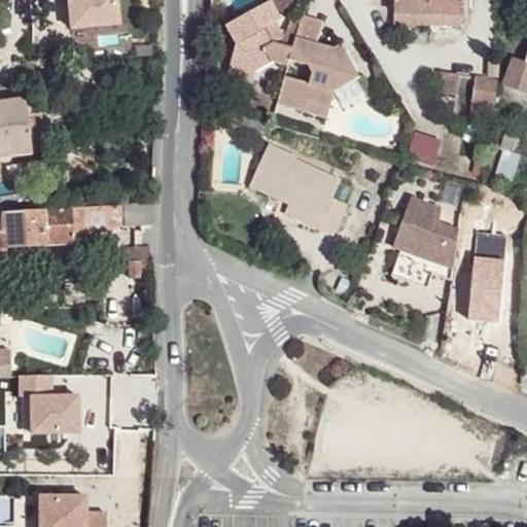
[(66,0),(69,31),(124,25),(120,0),(66,0)]
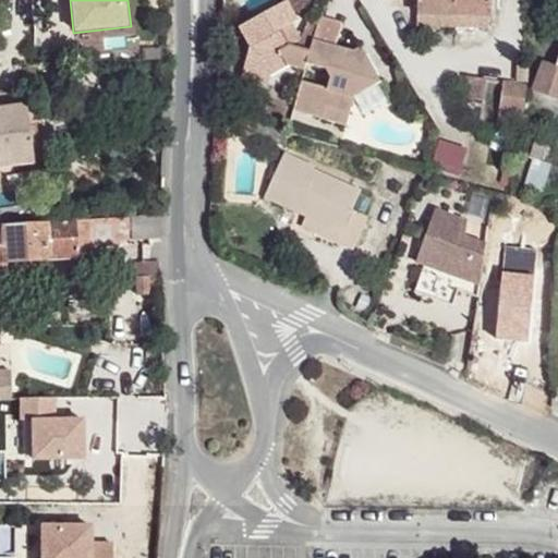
[(493,15),(492,0),(383,0),(383,1),(419,1),(419,15),(458,14),(458,27),(490,27),(490,15),(493,15)]
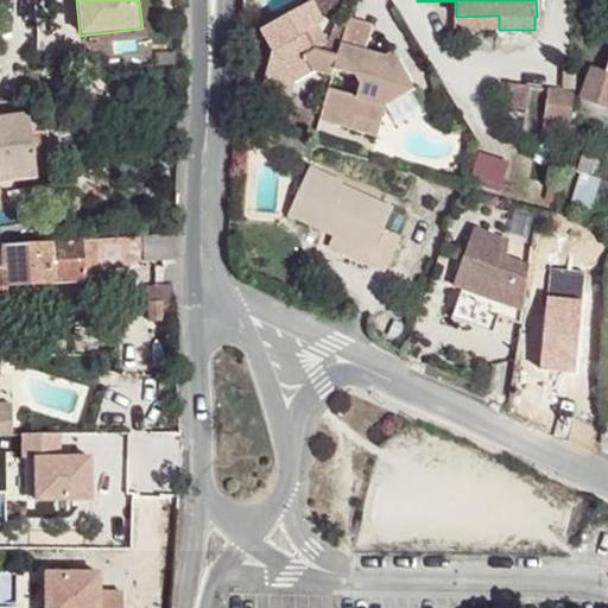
[(309,1),(255,30),(266,50),(261,75),(291,81),(314,70),(336,76),(337,68),(342,46),(321,42),(315,29),(321,23),(309,1)]
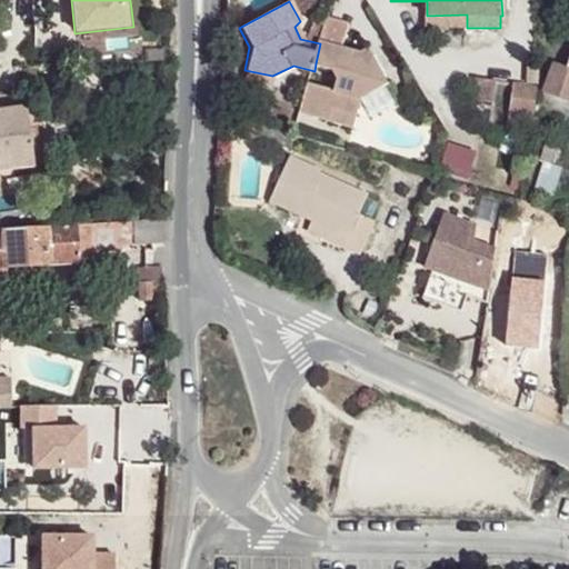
[(467,15),(427,16),(427,28),(467,28),(467,15)]
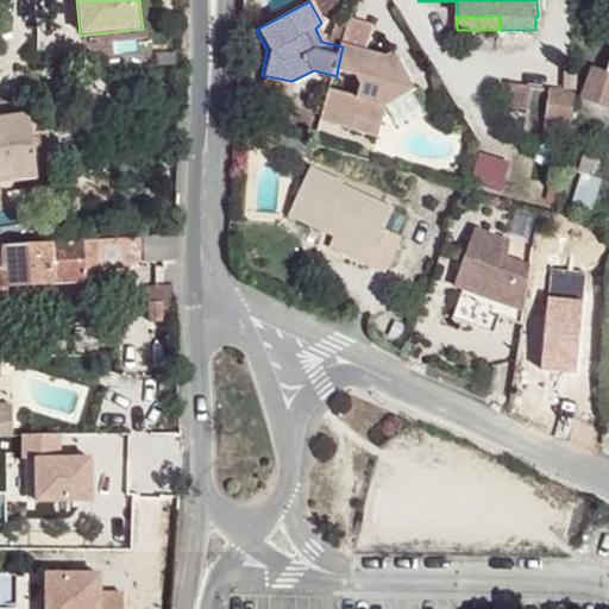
[(375,26),(350,19),(343,46),(338,68),(349,70),(362,85),(359,94),(333,87),(322,115),(353,126),(357,114),(384,121),(388,107),(415,93),(393,54),(383,57),(366,52),(375,26)]
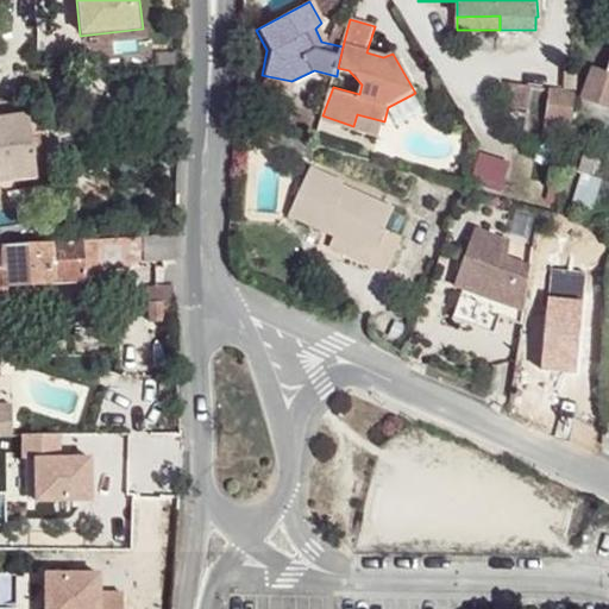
[(608,70),(598,67),(586,96),(608,104),(608,70)]
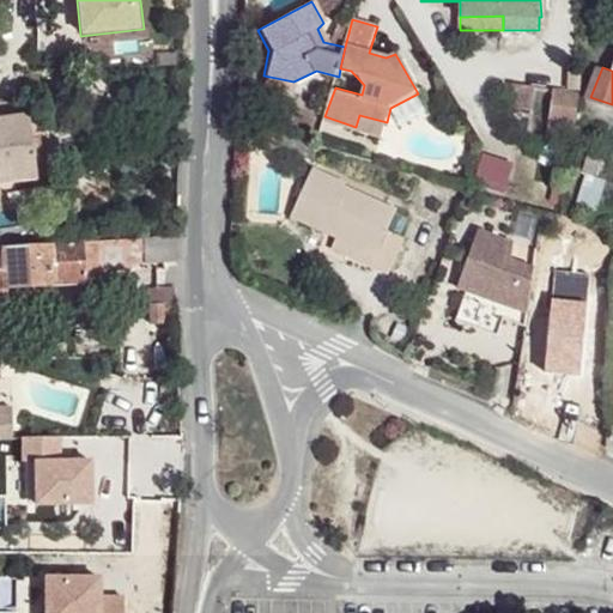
[(293,82),(263,76),(261,85),(291,92),(293,82)]
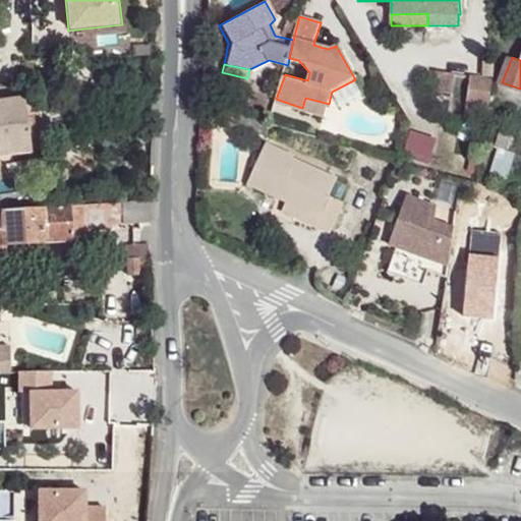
[(459,78),(440,75),(433,114),(454,117),(459,78)]
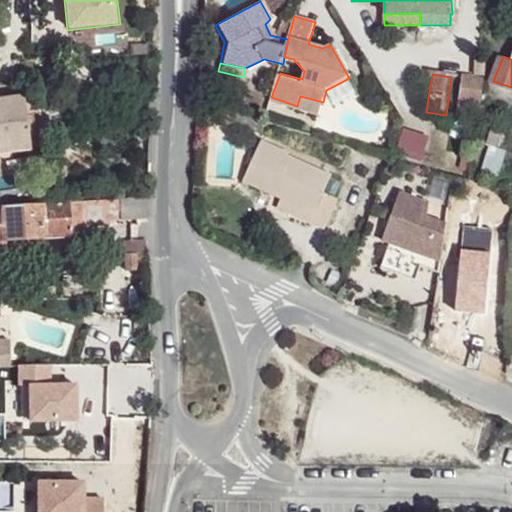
[(481,82),(467,79),(461,117),(479,120),(481,114),(483,104),(478,103),(481,82)]
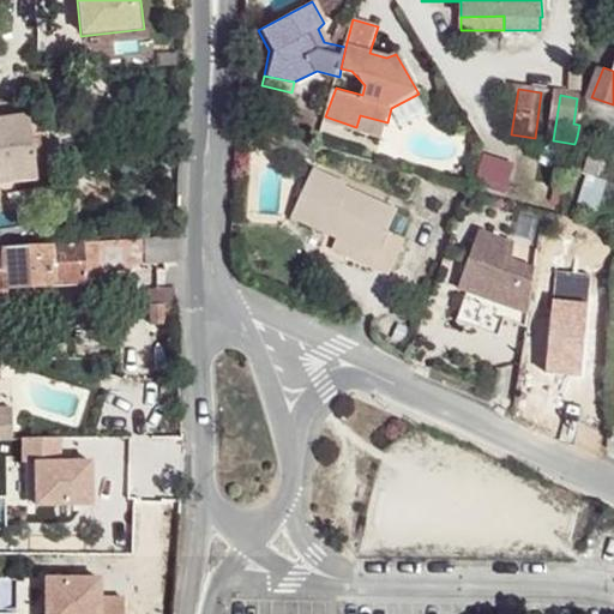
[(613,118),(596,114),(590,131),(613,137),(613,118)]
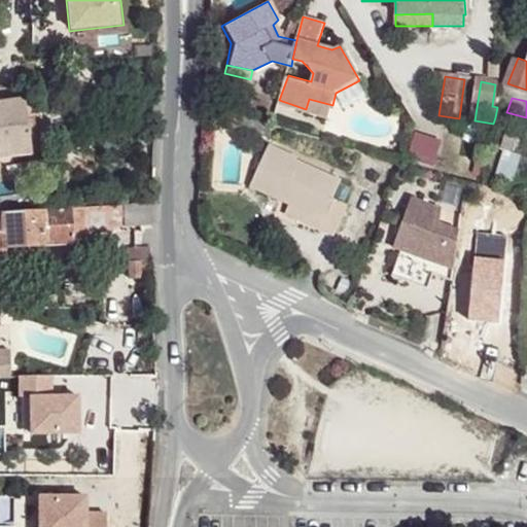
[(332,105),(309,99),(306,109),(329,114),(332,105)]
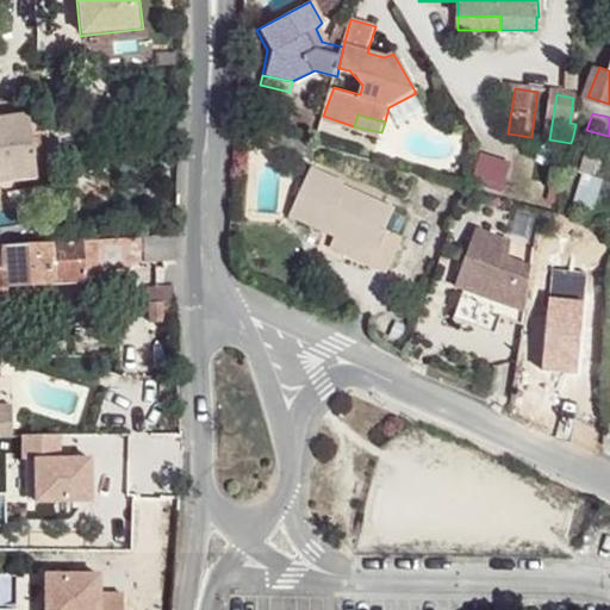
[(27,117),(0,119),(0,185),(36,180),(27,117)]
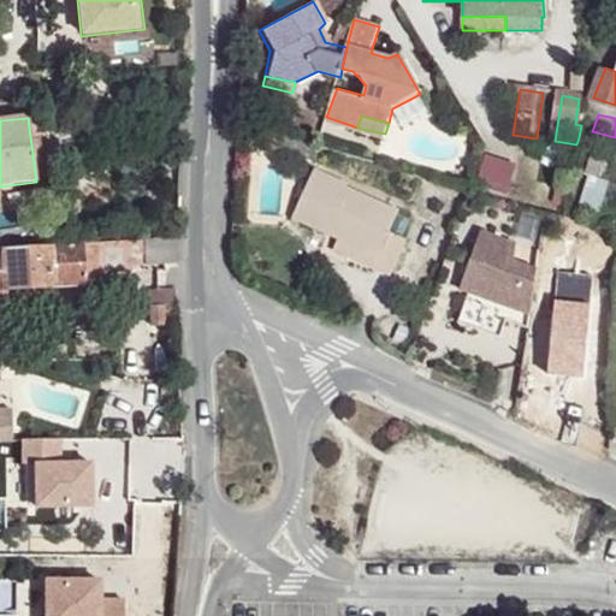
[(349,183),(315,169),(294,220),(338,240),(338,241),(373,256),(369,266),(390,274),(406,238),(389,231),(397,207),(347,188),(349,183)]
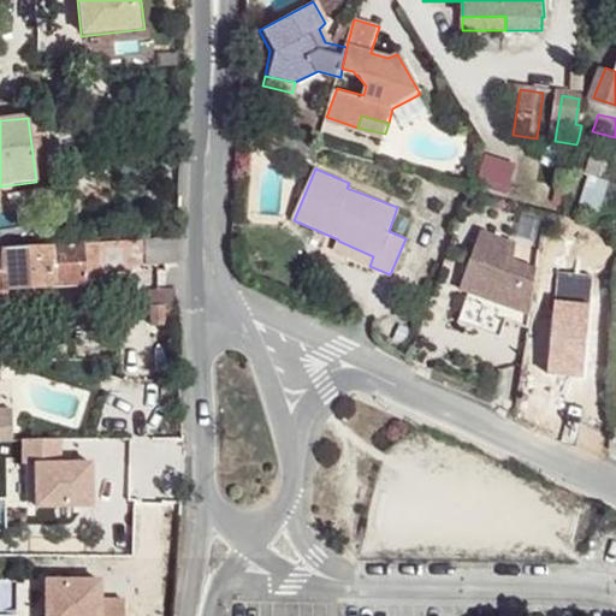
[(515,242),(479,230),(457,288),(466,290),(456,320),(497,335),(503,318),(523,325),(534,268),(511,260),(515,242)]
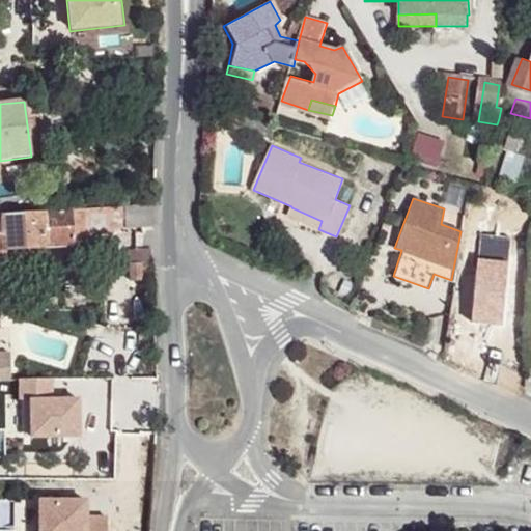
[(150,202),(87,208),(89,229),(89,234),(113,232),(113,228),(150,226),(150,202)]
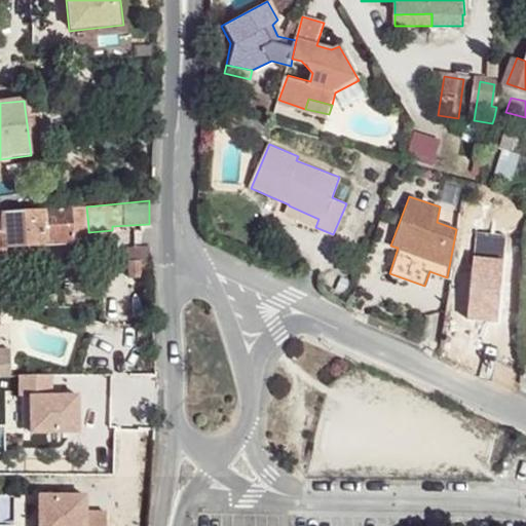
[(318,219),(289,205),(286,214),(315,227),(318,219)]
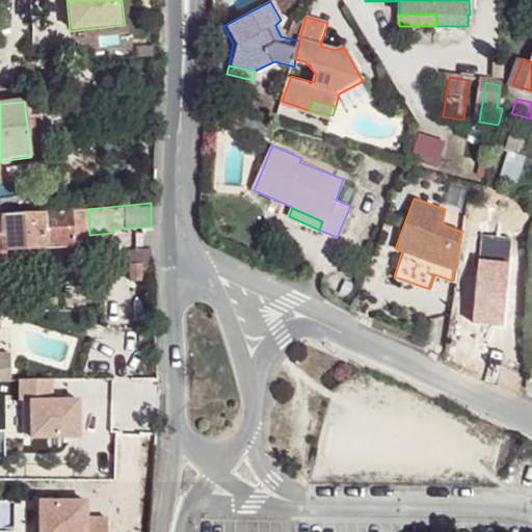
[(80,209),(69,210),(71,237),(89,237),(89,235),(89,230),(82,230),(80,209)]
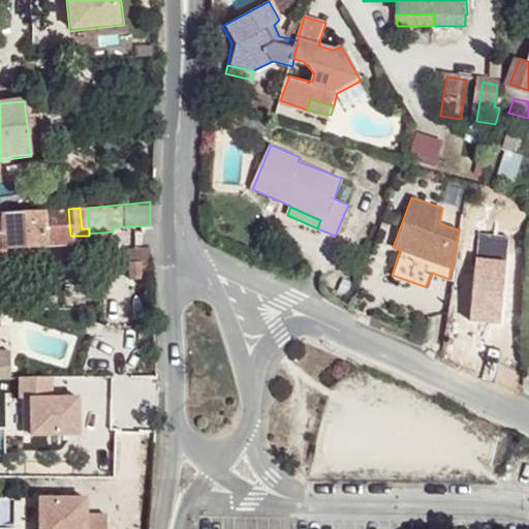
[(87,208),(80,208),(82,228),(89,228),(87,208)]
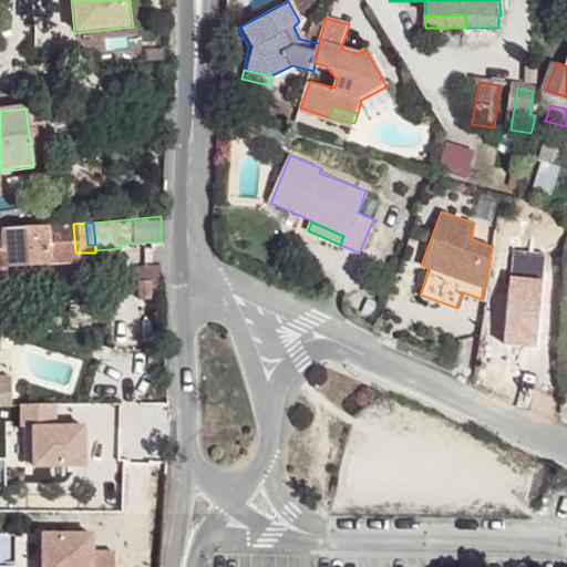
[(54,226),(0,230),(0,268),(0,269),(1,277),(33,276),(32,266),(75,263),(75,253),(73,224),(54,226)]
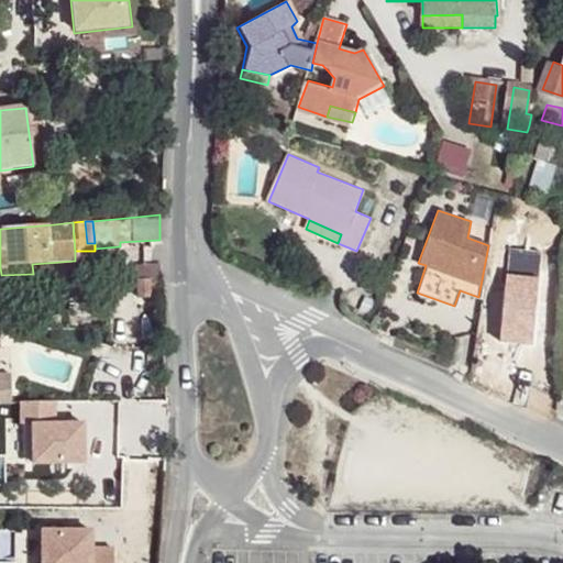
[(159,262),(133,265),(138,298),(154,295),(151,287),(159,286),(159,262)]
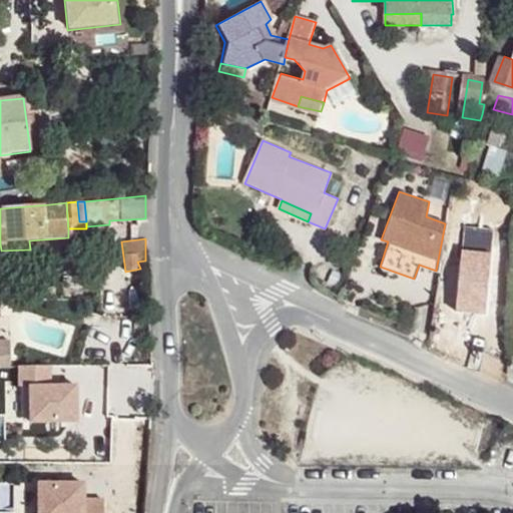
[(53,363),(17,364),(17,388),(29,388),(30,422),(78,421),(77,383),(53,384),(53,363)]
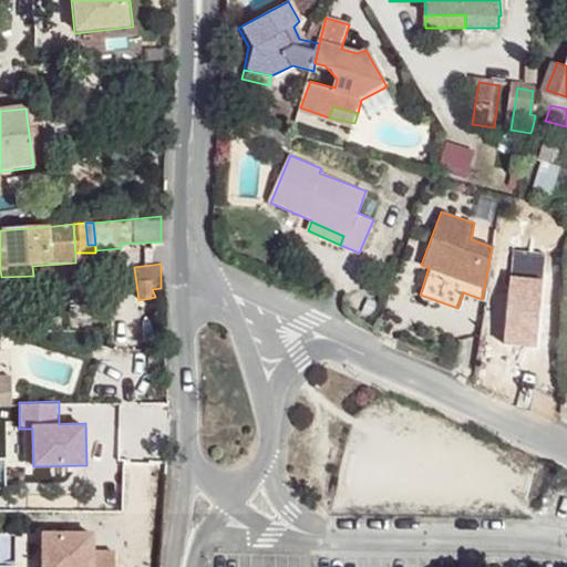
[(95,529),(40,531),(40,566),(115,566),(115,550),(95,550),(95,529)]
